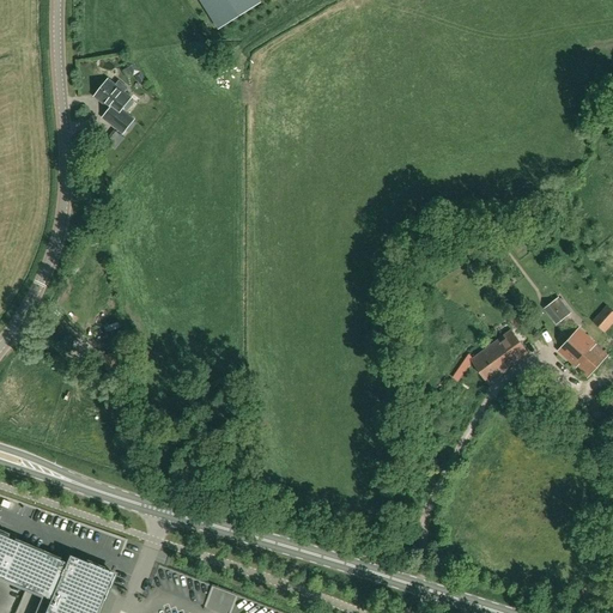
[(259,0),(200,0),(218,29),(261,2),(259,0)]
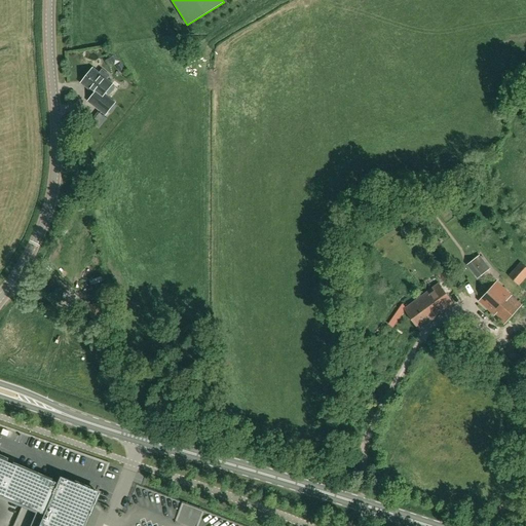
[(115,54),(110,59),(114,65),(115,65),(121,74),(126,71),(115,54)]
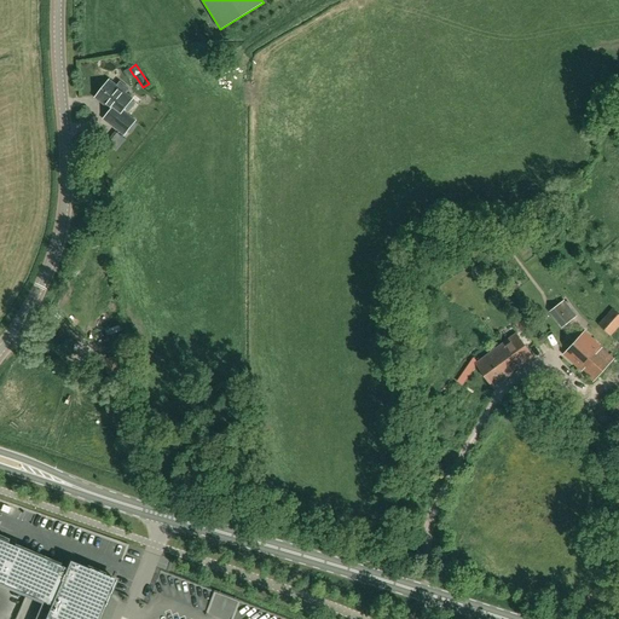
[(132,99),(123,92),(127,87),(119,80),(115,85),(109,81),(96,97),(111,110),(104,119),(123,134),(136,121),(122,111),(132,99)]
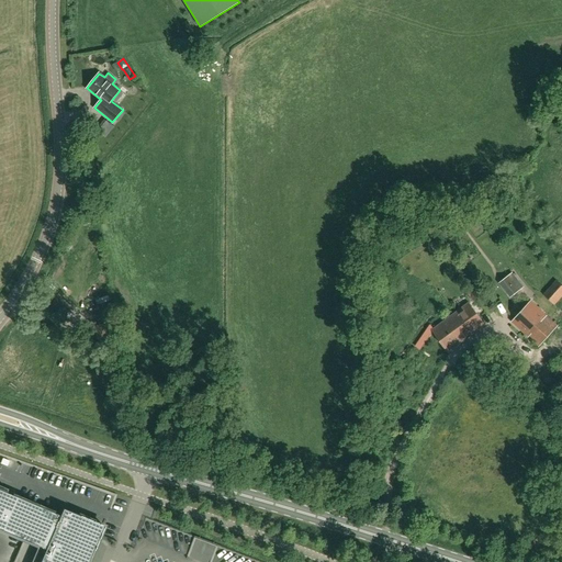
[(409,211),(414,222),(426,216),(422,206),(409,211)]
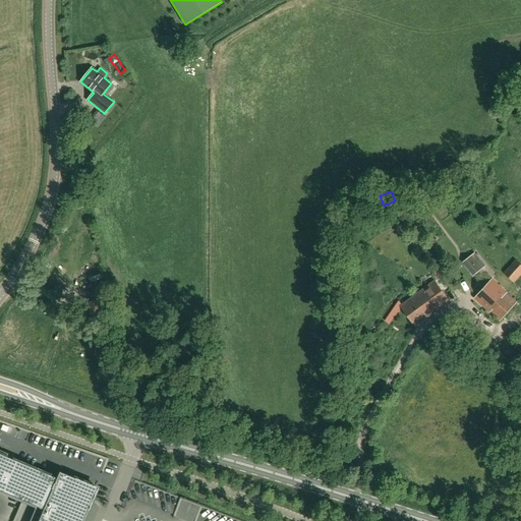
[(422,201),(409,209),(412,215),(425,208),(422,201)]
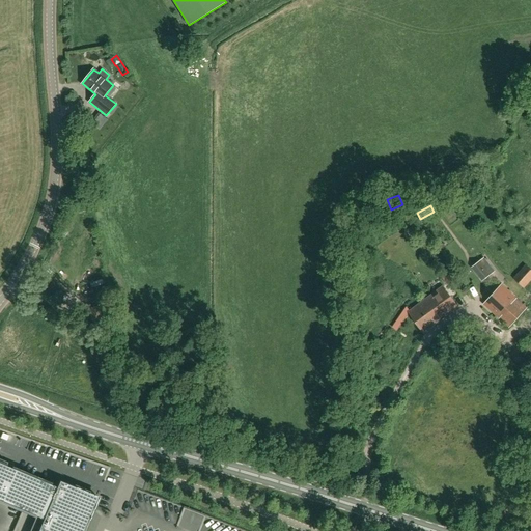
[(483,257),(479,260),(471,268),(482,281),(495,271),(483,257)]
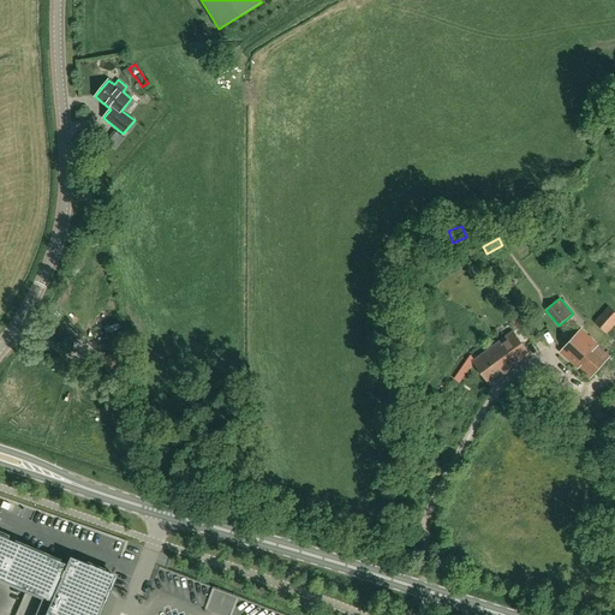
[(614,312),(608,306),(595,322),(607,334),(614,323),(614,312)]
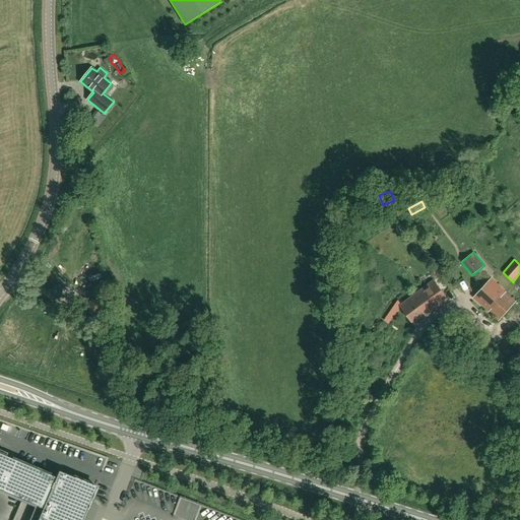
[(438,270),(433,274),(437,279),(442,276),(438,270)]
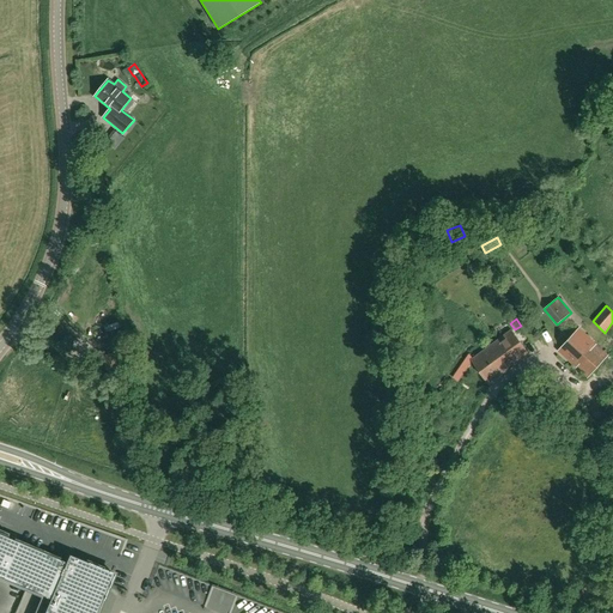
[(469,360),(487,386),(529,353),(511,329),(469,360)]
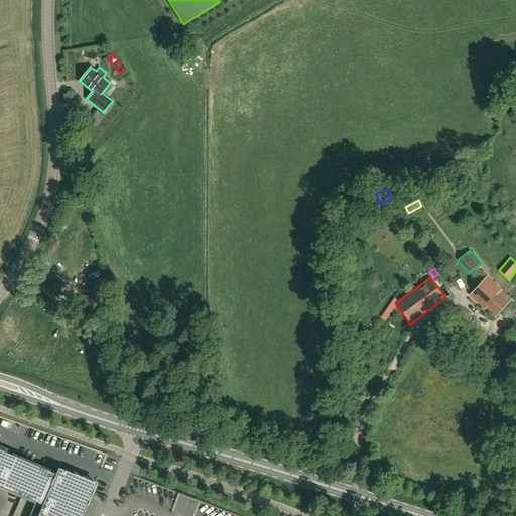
[(494,318),(511,299),(487,277),(470,295),(494,318)]
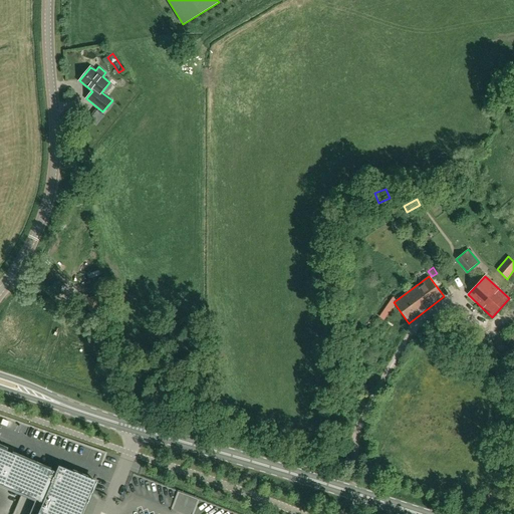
[(104,295),(87,298),(88,311),(106,308),(104,295)]
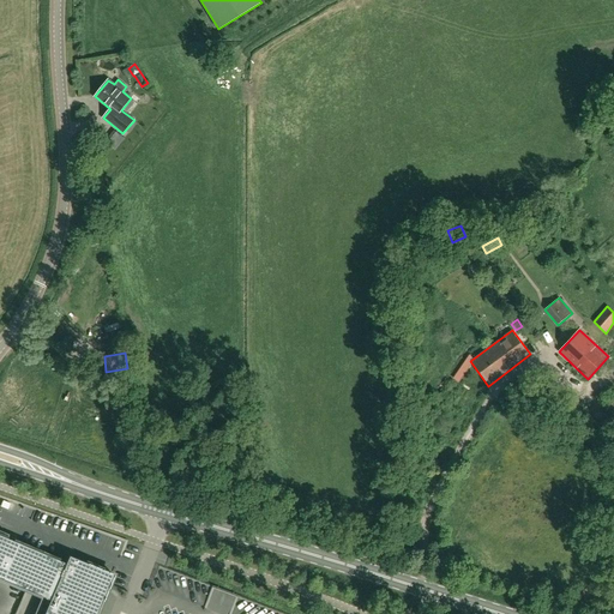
[(539,384),(536,385),(533,386),(543,404),(559,396),(548,372),(536,378),(539,384)]
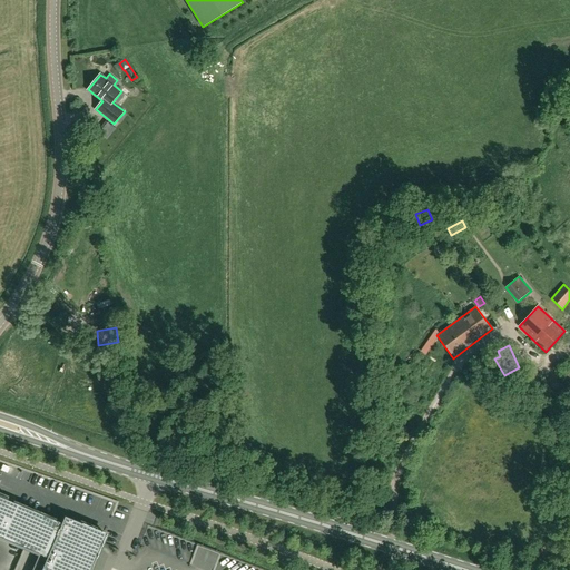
[(536,366),(519,370),(522,386),(538,383),(536,366)]
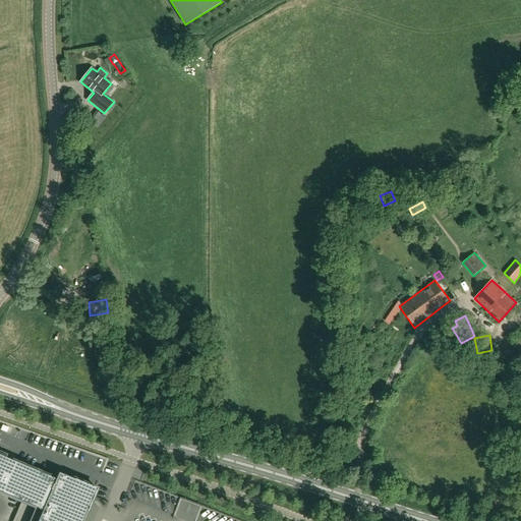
[(499,378),(507,370),(501,362),(491,369),(499,378)]
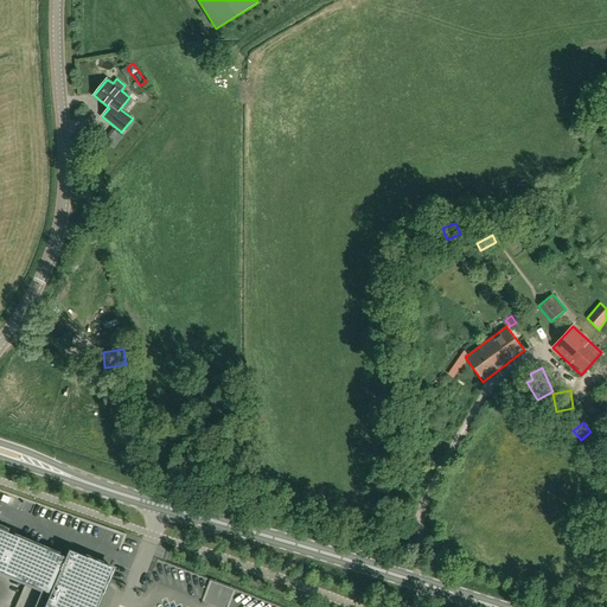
[(95,606),(113,568),(68,549),(64,556),(7,532),(10,528),(0,524),(0,572),(42,589),(33,606),(95,606)]
